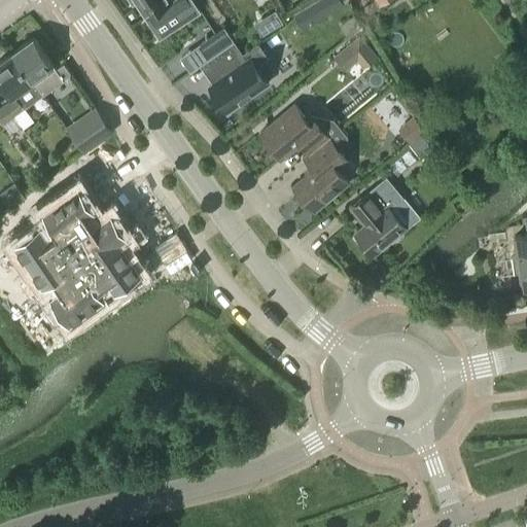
[(126,0),(129,3),(133,1),(140,11),(152,3),(159,13),(180,0),(126,0)]
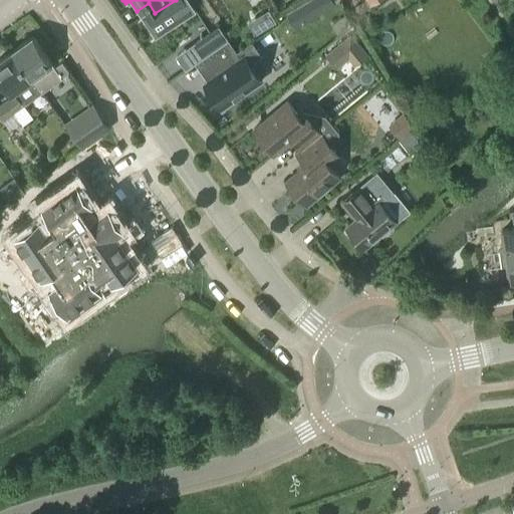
[(334,0),(314,0),(285,16),(295,29),(338,5),(334,0)]
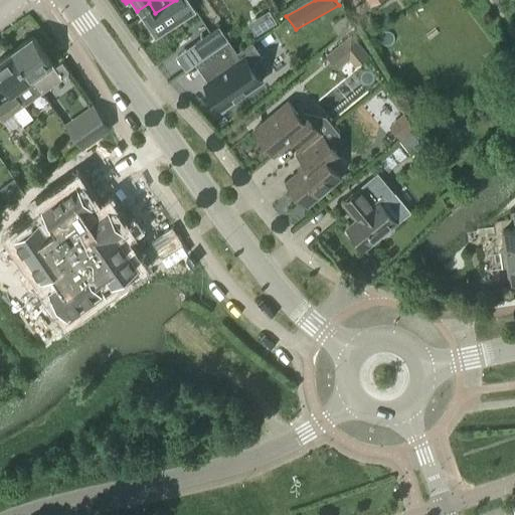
[(269,12),(247,25),(255,38),(277,25),(269,12)]
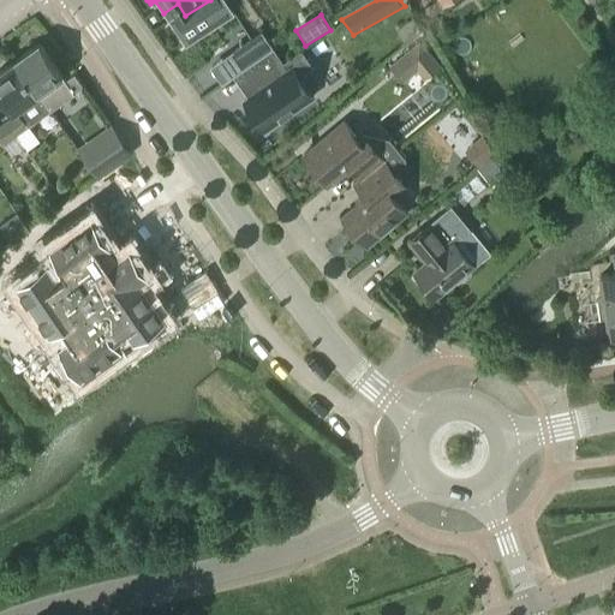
[(210,69),(222,84),(233,76),(273,48),(262,34),(210,69)]
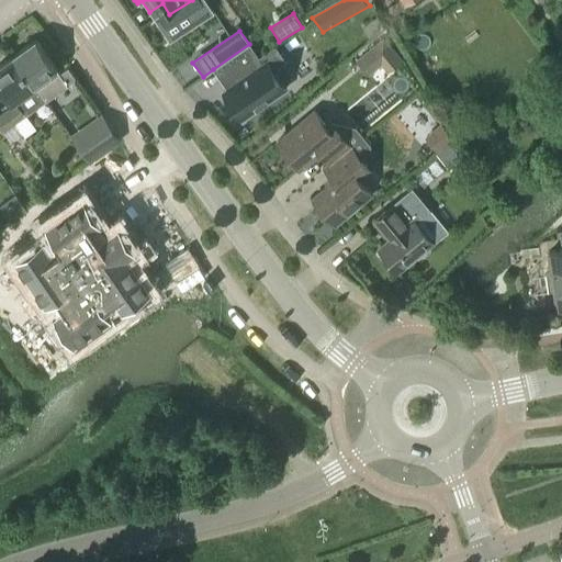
[(36,41),(13,57),(34,86),(38,92),(46,101),(68,85),(36,41)]
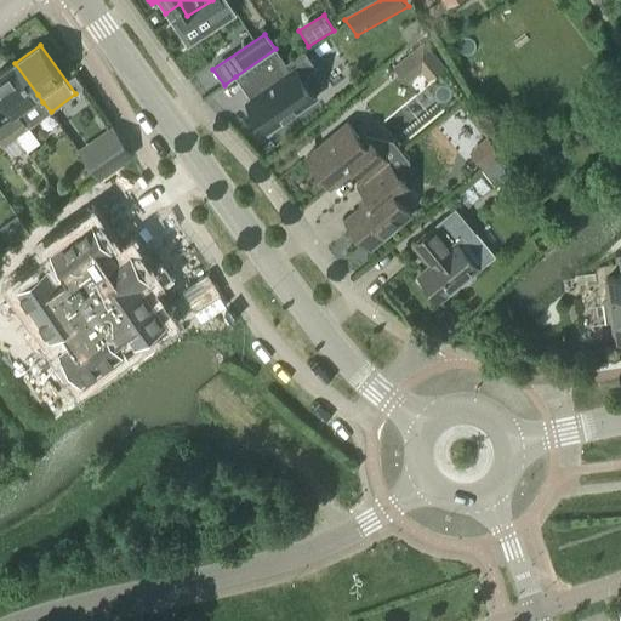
[(391,70),(404,86),(419,75),(428,85),(443,70),(421,46),(391,70)]
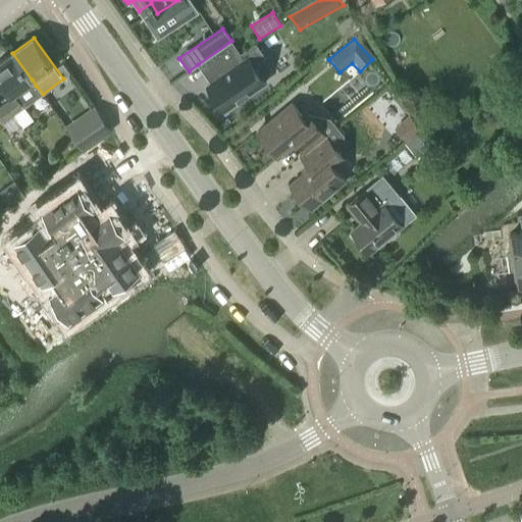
[(225,107),(264,80),(254,64),(266,56),(257,42),(241,53),(231,41),(198,64),(208,82),(207,83),(225,107)]
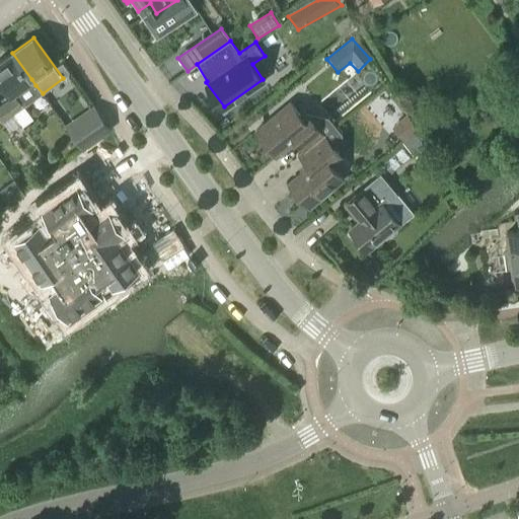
[(15,95),(5,102),(21,125),(23,128),(33,121),(24,107),(43,94),(43,93),(35,85),(31,79),(12,53),(0,61),(0,77),(12,93),(13,92),(15,95)]
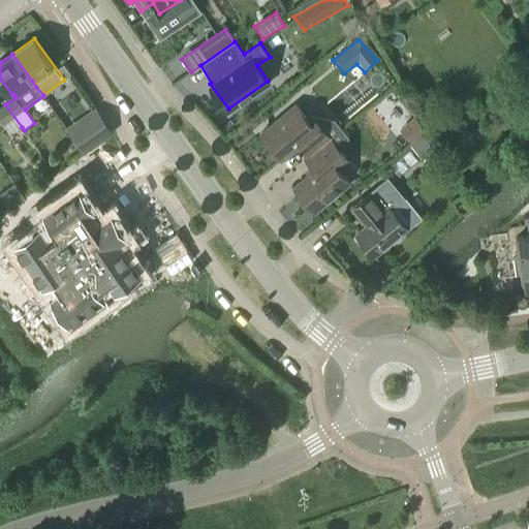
[(71,74),(64,64),(57,69),(64,80),(71,74)]
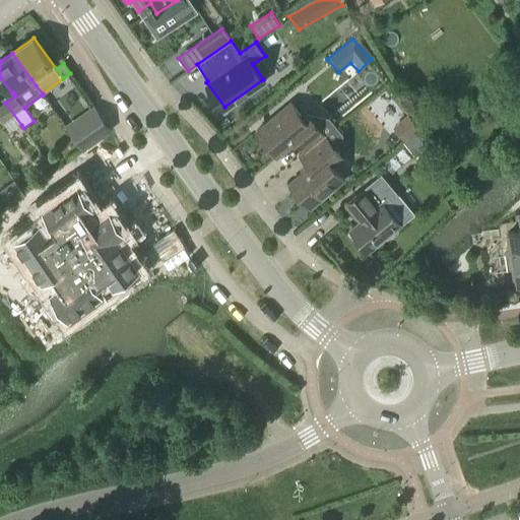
[(21,125),(5,103),(0,107),(0,117),(11,133),(21,125)]
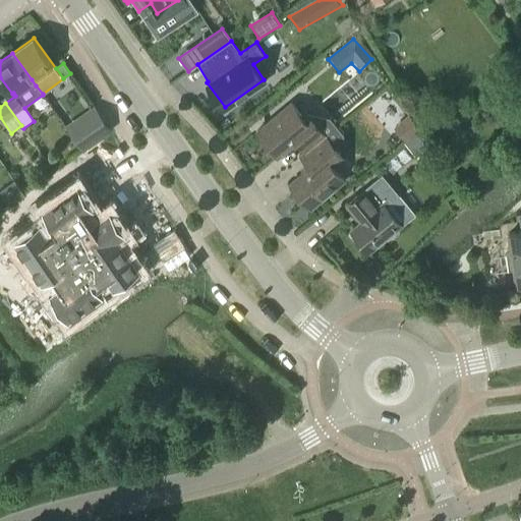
[(311,118),(305,111),(300,115),(290,103),(256,130),(277,156),(296,139),(305,151),(333,127),(329,122),(311,118)]
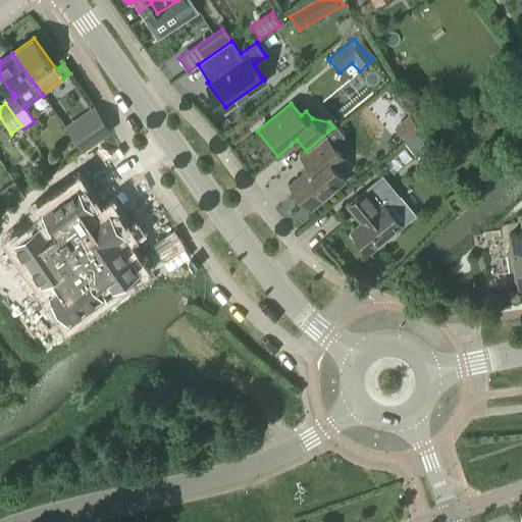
[(106,136),(109,133),(113,131),(96,108),(67,128),(84,151),(106,136)]
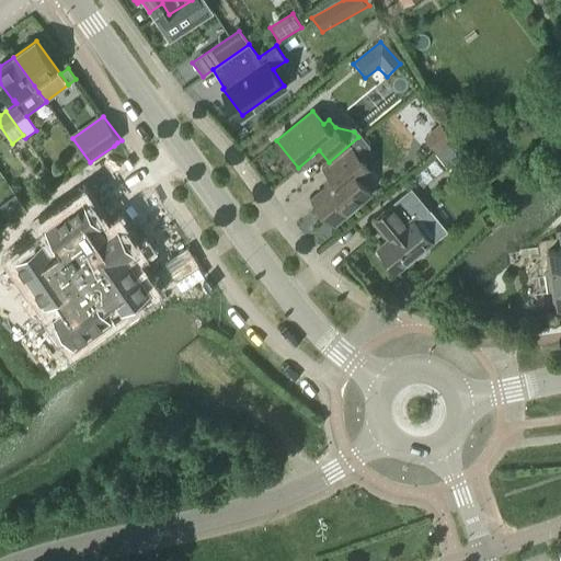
[(434,158),(449,145),(451,142),(438,128),(421,142),(434,158)]
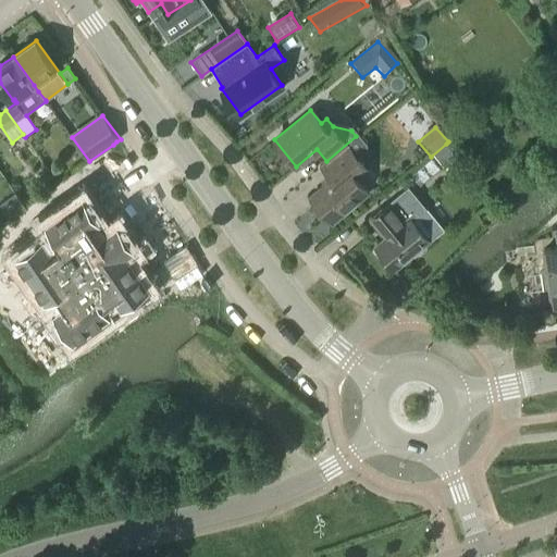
[(367,192),(358,181),(371,171),(366,165),(364,147),(356,136),(326,161),(320,166),(330,178),(308,196),(330,222),(367,192)]
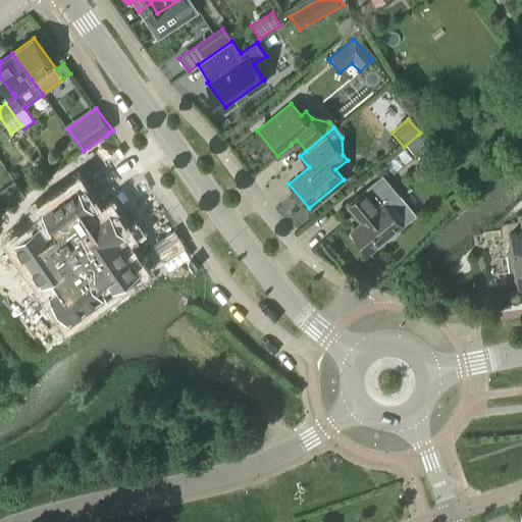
[(404,147),(421,167),(434,154),(418,135),(404,147)]
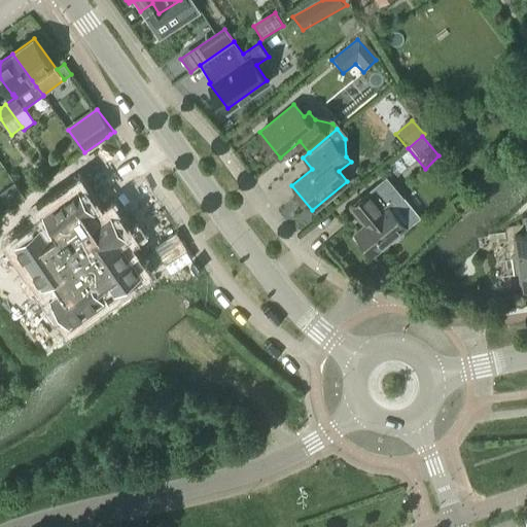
[(365,224),(353,235),(372,255),(416,217),(384,179),(350,207),(365,224)]
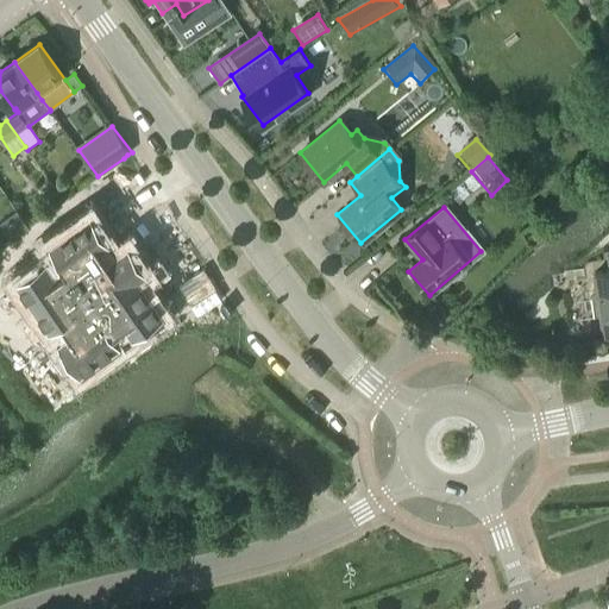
[(29,230),(17,213),(0,225),(0,226),(12,242),(29,230)]
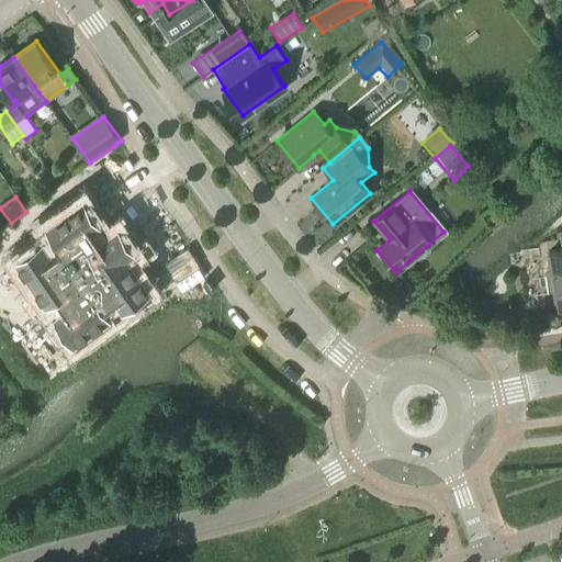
[(45,236),(15,257),(36,288),(75,344),(153,290),(130,256),(136,250),(119,224),(99,237),(93,229),(102,223),(85,198),(46,224),(56,239),(51,244),(45,236)]
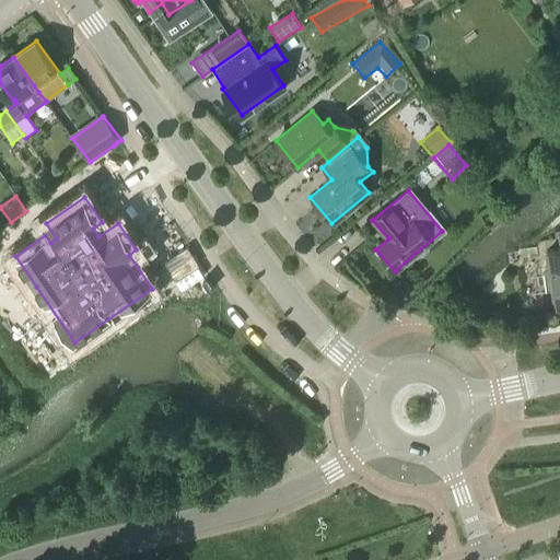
[(559,234),(558,234),(559,245),(559,249),(546,252),(549,273),(544,273),(546,292),(551,291),(553,308),(559,307),(559,234)]
